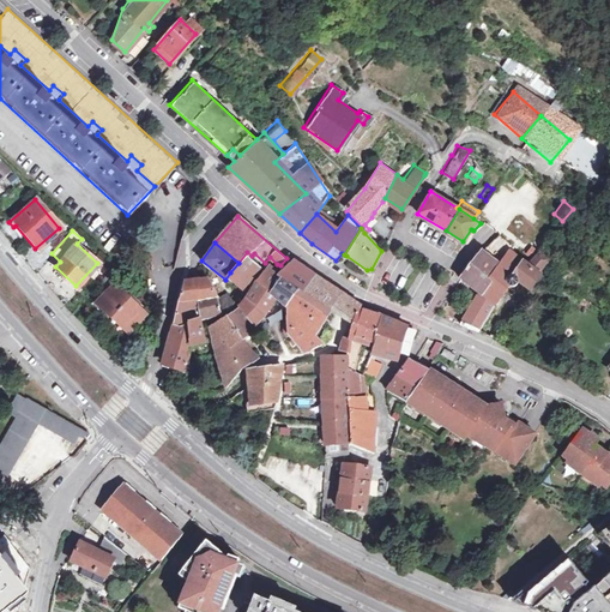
[(501,259),(484,246),(481,251),(456,282),(467,292),(472,286),(482,293),(459,322),(478,330),(495,304),(485,295),(501,273),(515,249),(511,245),(501,259)]
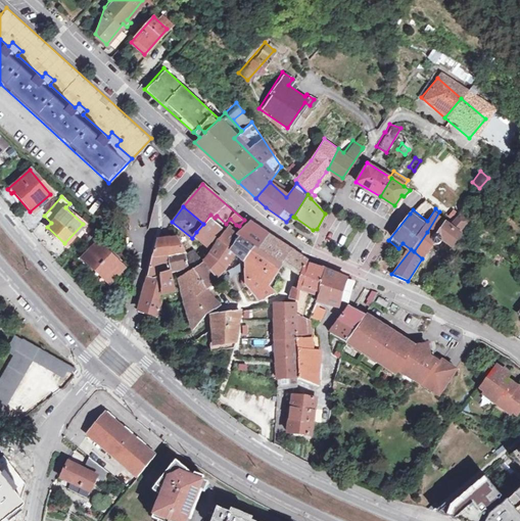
[(414,251),(422,258),(432,242),(434,243),(435,243),(436,242),(439,241),(440,240),(440,239),(452,247),(462,232),(460,231),(468,221),(459,212),(453,221),(439,211),(427,232),(414,251)]
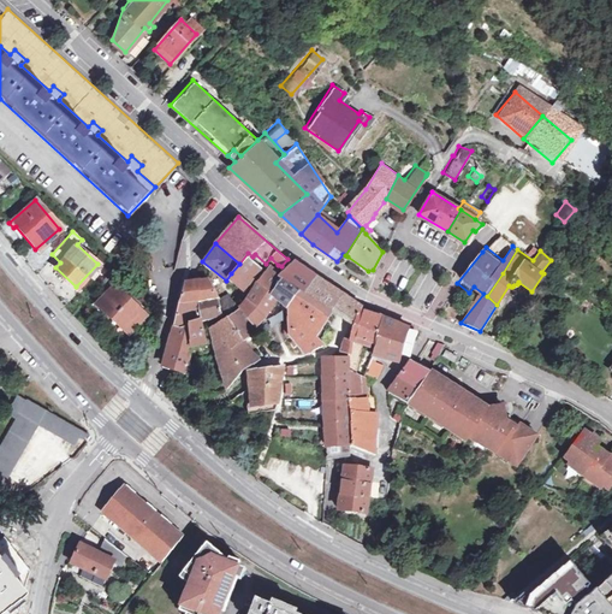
[(247,283),(263,266),(253,257),(248,253),(239,264),(231,273),(247,283)]
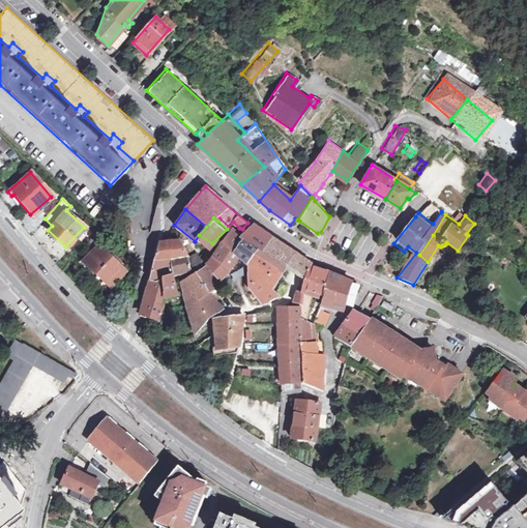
[(290,263),(298,255),(253,224),(242,235),(240,237),(255,250),(284,266),(288,268),(290,263)]
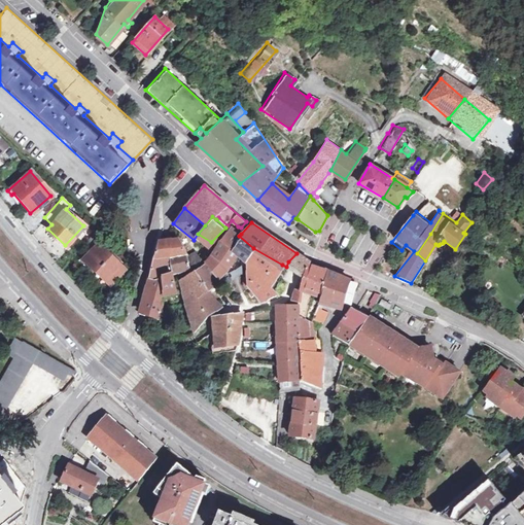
[(209,256),(204,263),(216,277),(223,271),(234,254),(243,261),(253,248),(239,236),(241,234),(232,226),(219,241),(214,249),(209,256)]
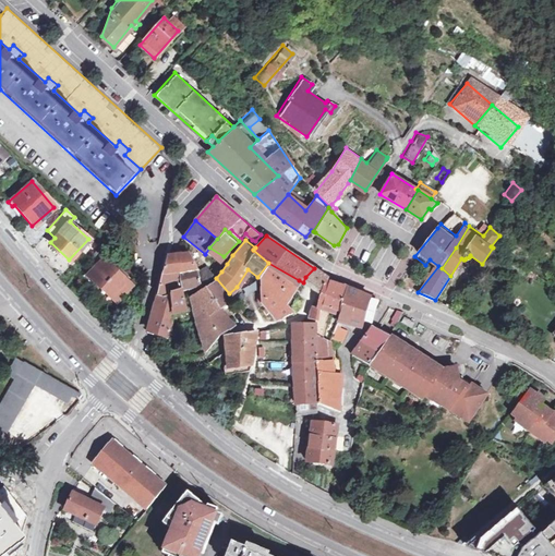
[(100,242),(87,256),(94,262),(104,252),(105,253),(108,250),(100,242)]
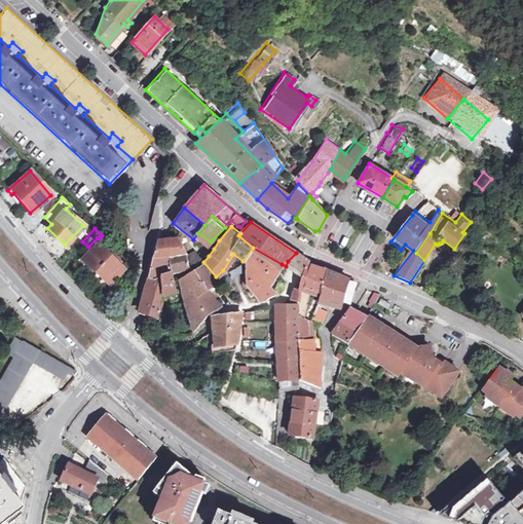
[(148,274),(139,309),(159,313),(163,295),(162,290),(161,273),(172,270),(169,256),(186,252),(178,238),(157,239),(148,274)]
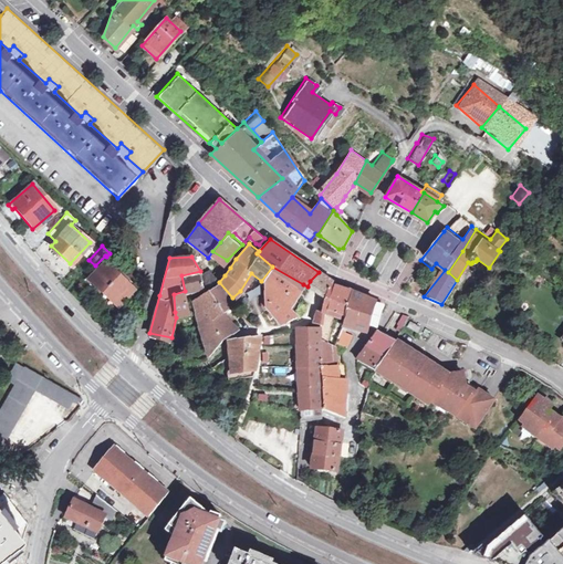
[(133,286),(127,281),(129,278),(113,263),(111,265),(104,260),(89,278),(117,304),(133,286)]
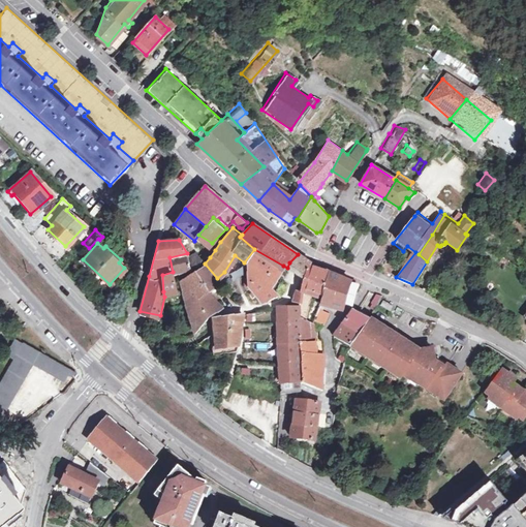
[(244,262),(275,277),(283,266),(254,249),(244,262)]
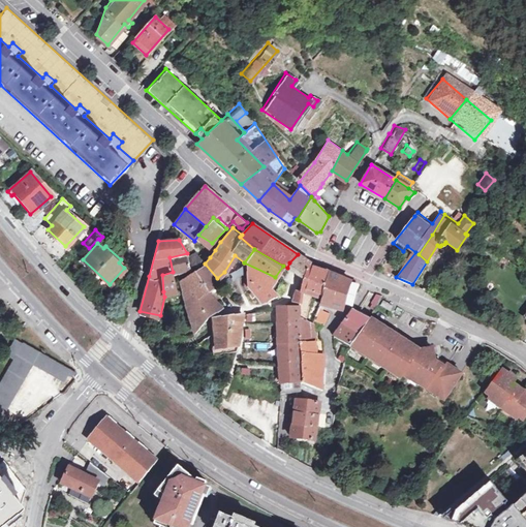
[(173,272),(190,267),(188,257),(187,253),(169,257),(173,272)]
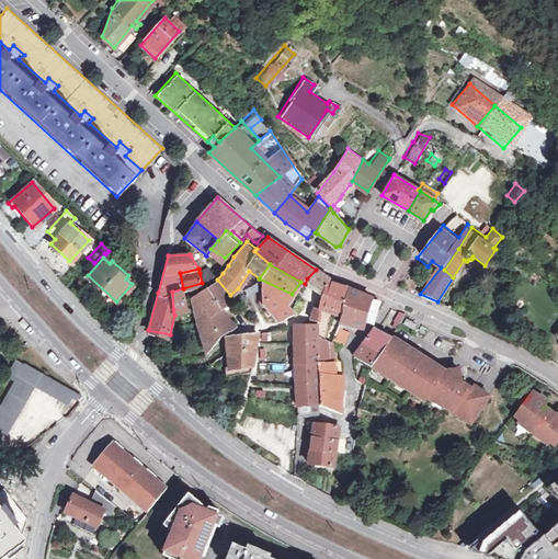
[(204,283),(213,274),(207,269),(200,273),(202,283),(204,283)]
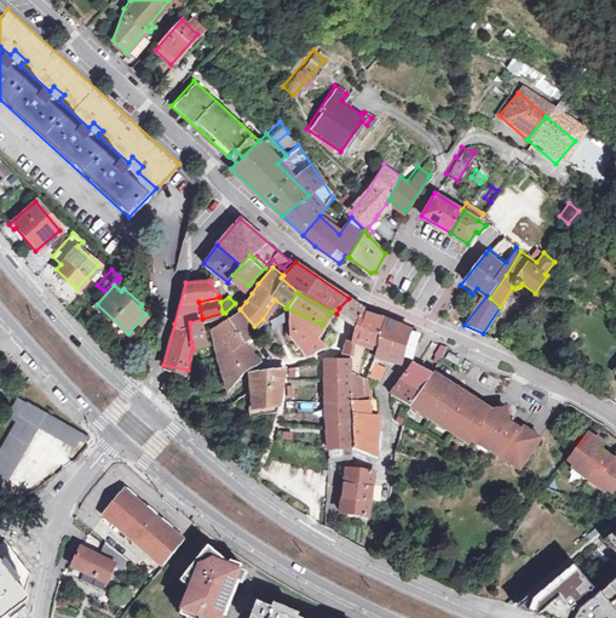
[(357,304),(349,298),(339,308),(337,314),(347,321),(351,322),(356,326),(361,309),(360,309),(361,307),(357,304)]
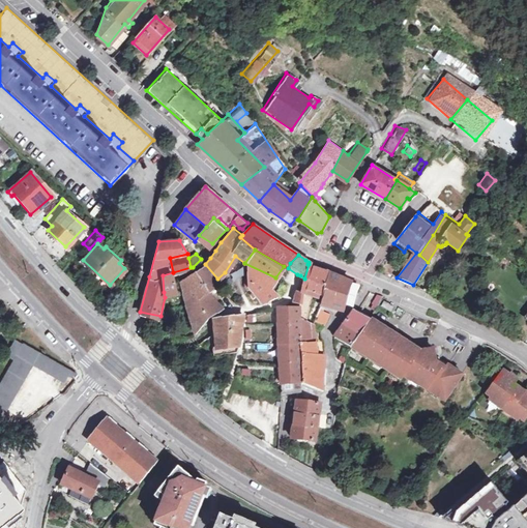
[(269,287),(275,277),(244,263),(244,277),(245,281),(247,287),(260,302),(268,302),(272,300),(277,294),(269,287)]
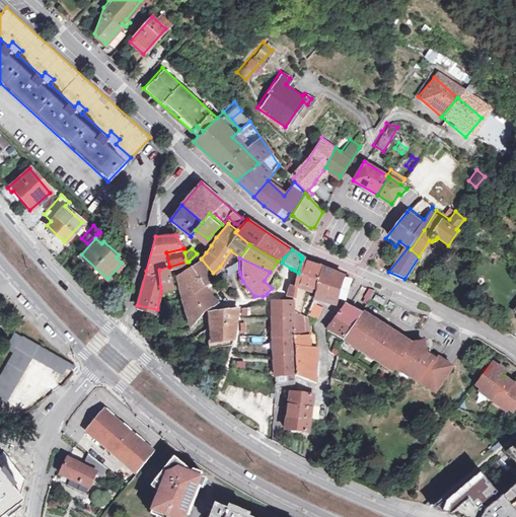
[(193,290),(200,284),(213,273),(201,259),(200,260),(195,264),(192,264),(178,272),(181,295),(189,325),(190,325),(204,309),(193,290)]
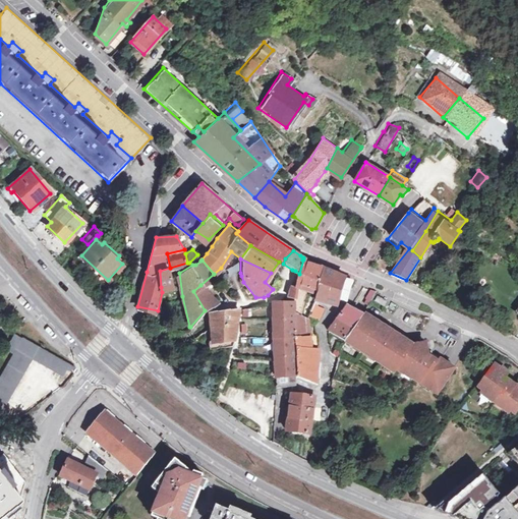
[(299,274),(297,282),(314,287),(323,267),(303,260),(299,274)]
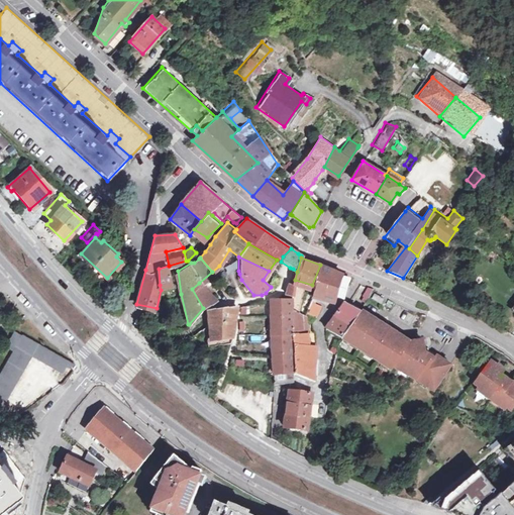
[(313,295),(330,301),(333,291),(338,292),(344,275),(320,265),(312,285),(309,293),(313,295)]
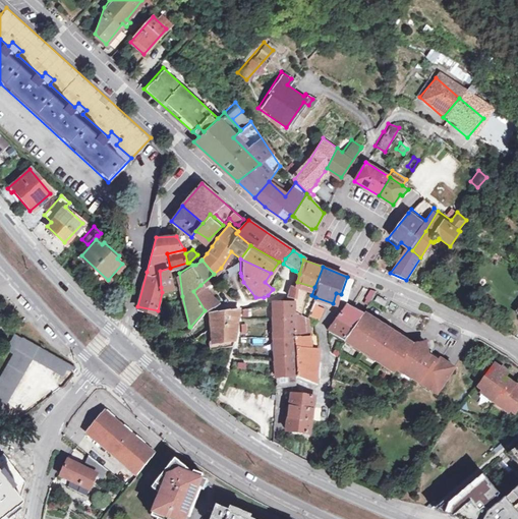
[(175,289),(170,268),(160,271),(161,287),(167,286),(168,290),(175,289)]
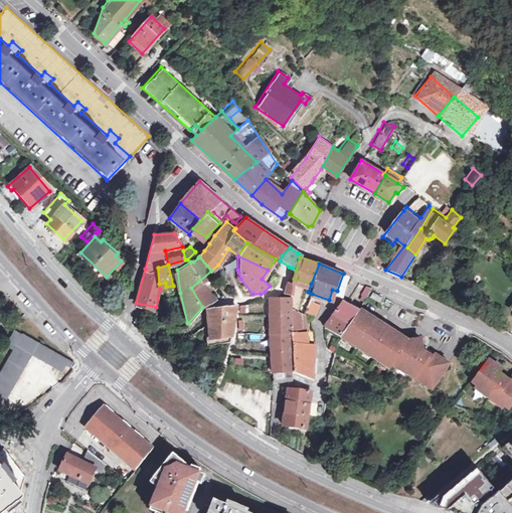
[(202,307),(213,297),(198,282),(191,288),(202,307)]
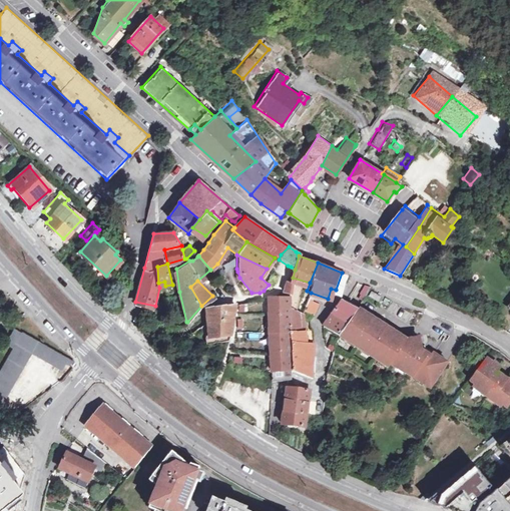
[(361,295),(367,284),(362,283),(357,292),(361,295)]
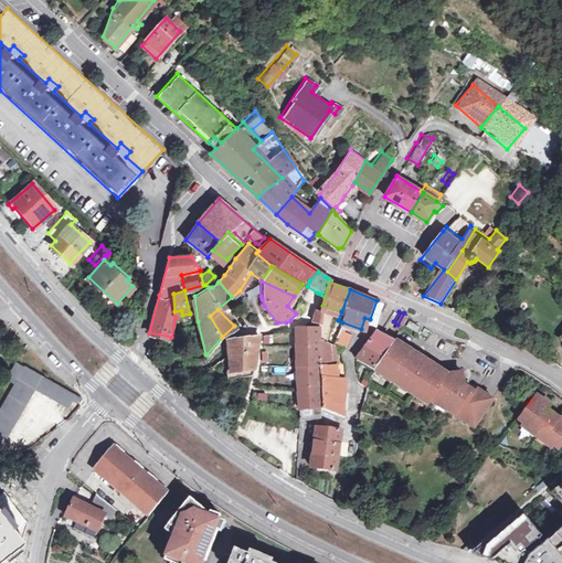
[(413,330),(416,326),(406,319),(403,324),(413,330)]
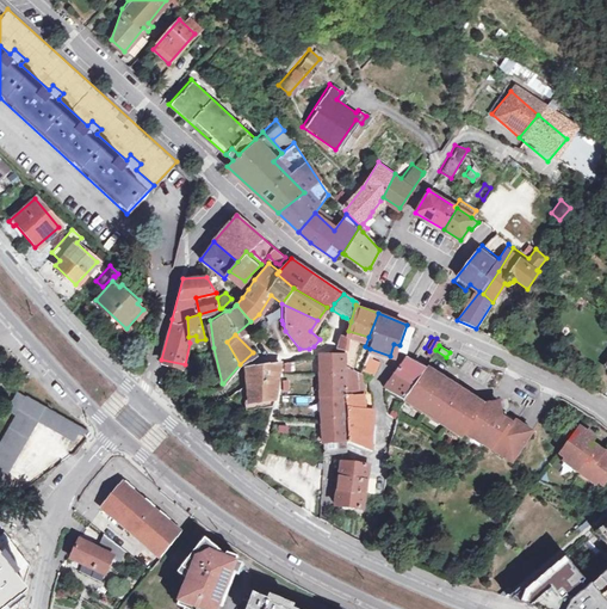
[(342,354),(320,352),(322,419),(322,440),(348,438),(345,394),(344,367),(342,354)]
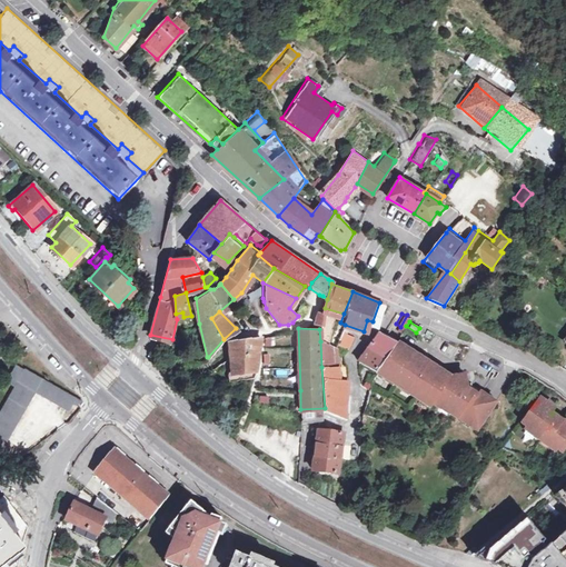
[(346,332),(338,329),(334,340),(343,344),(346,332)]
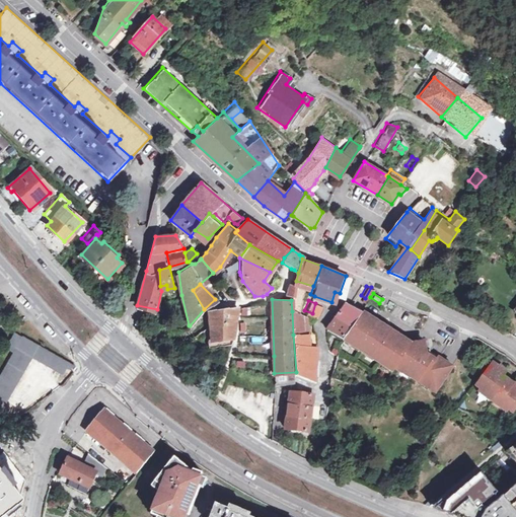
[(358,310),(344,302),(342,306),(338,312),(352,321),(358,311),(358,310)]
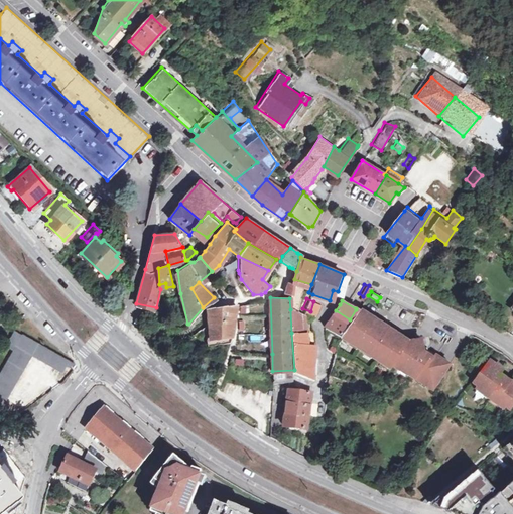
[(208,343),(229,341),(231,335),(236,306),(207,310),(208,325),(203,327),(208,343)]
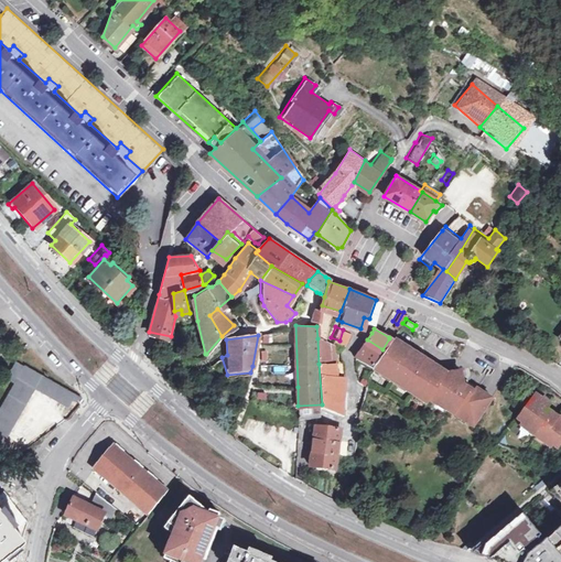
[(323,338),(317,338),(319,364),(334,361),(330,341),(323,338)]
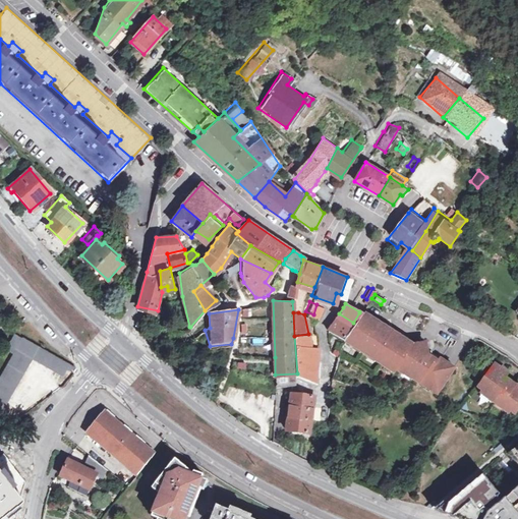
[(371,316),(370,318),(361,312),(360,313),(359,312),(353,323),(344,340),(350,343),(351,344),(355,343),(359,346),(358,349),(365,353),(367,351),(372,354),(372,358),(375,359),(382,364),(384,365),(389,365),(393,367),(397,370),(403,368),(408,371),(410,377),(411,378),(418,382),(419,383),(423,382),(430,387),(433,383),(439,387),(453,366),(441,358),(435,359),(429,368),(419,362),(425,352),(425,348),(417,343),(410,344),(397,336),(392,337),(386,346),(378,340),(384,331),(382,326),(378,324),(379,322),(371,316)]
